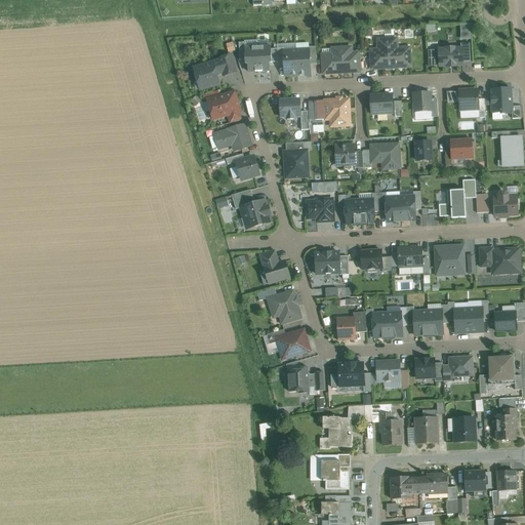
[(470,24),(460,25),(462,40),(471,40),(470,24)]
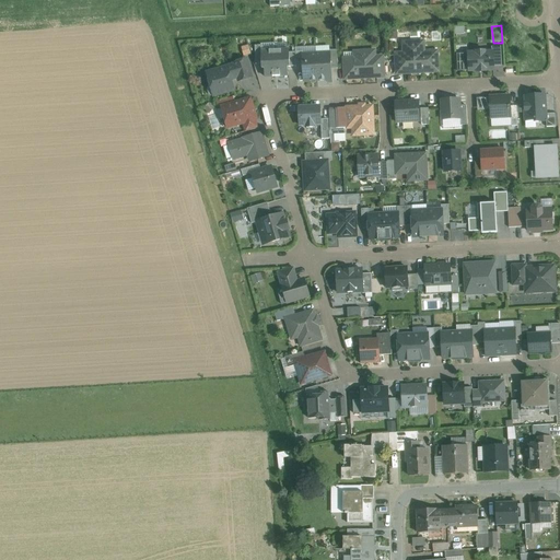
[(438,51),(417,53),(417,42),(404,43),(404,54),(405,73),(439,71),(438,51)]
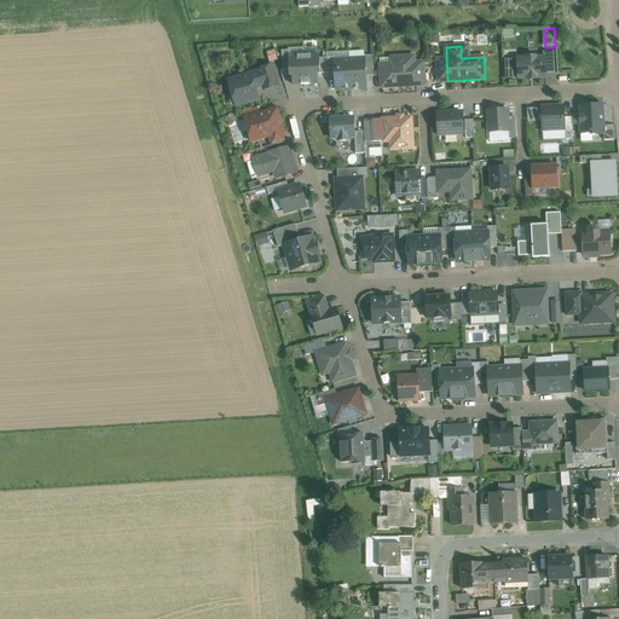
[(554,51),(543,52),(544,57),(545,74),(555,73),(554,51)]
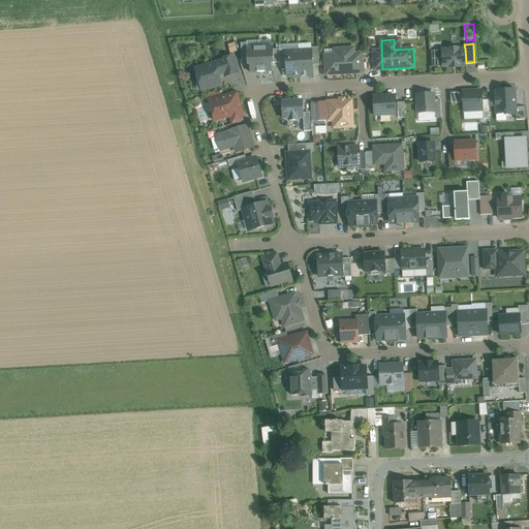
[(273,47),(260,48),(261,71),(272,71),(272,63),(274,63),(273,50),(273,47)]
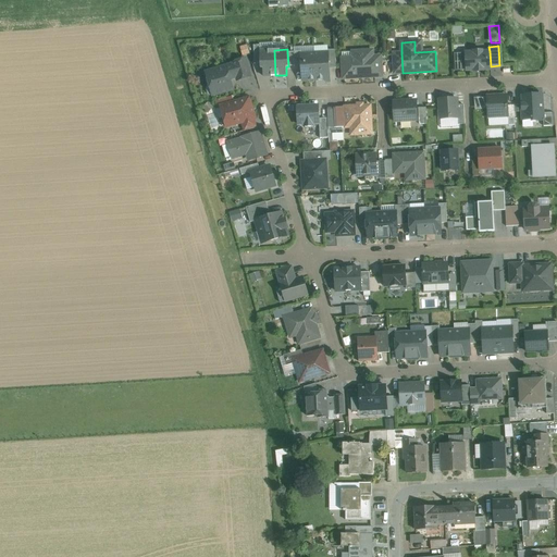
[(260,50),(260,51),(261,63),(261,67),(263,67),(263,76),(275,75),(274,50),(260,50)]
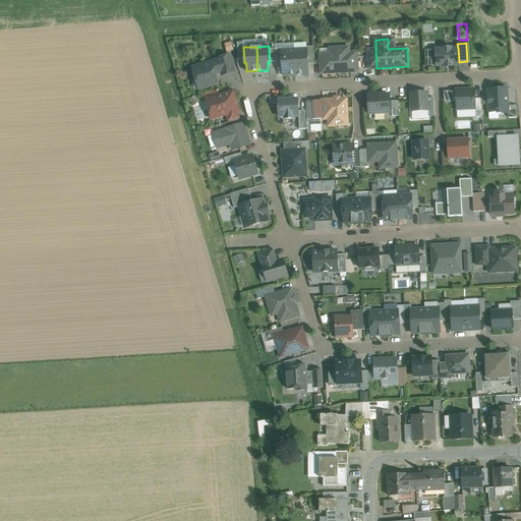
[(349,47),(337,48),(337,53),(336,54),(321,55),(322,73),(350,71),(349,53),(349,47)]
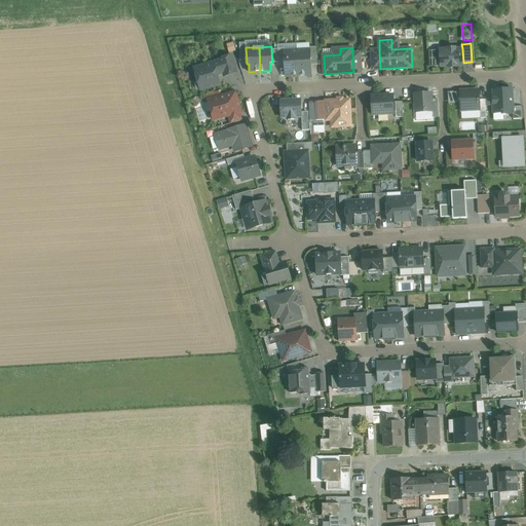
[(455,48),(448,48),(448,49),(441,50),(441,67),(449,66),(449,67),(456,67),(456,66),(463,65),(463,63),(462,48),(455,49),(455,48)]
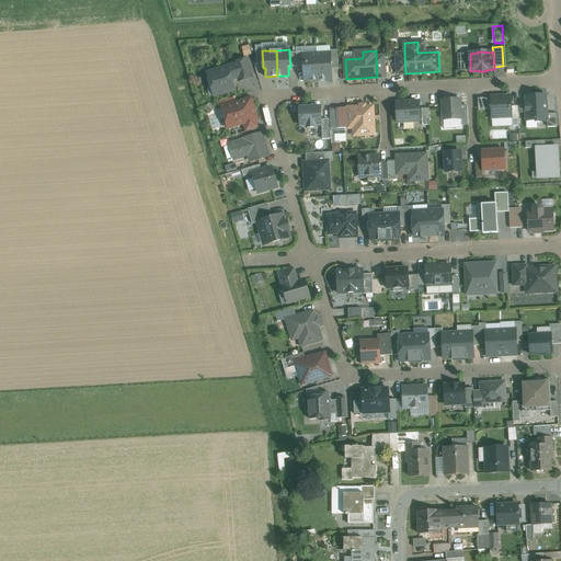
[(304,55),(302,55),(304,70),(305,81),(319,80),(317,54),(304,55)]
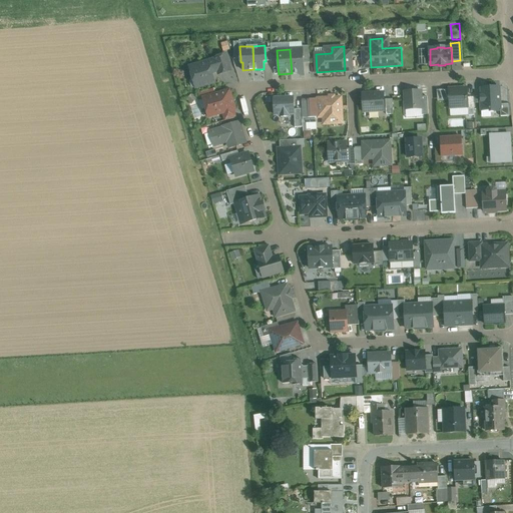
[(303,49),(290,49),(292,73),(301,73),(304,69),(304,63),(303,49)]
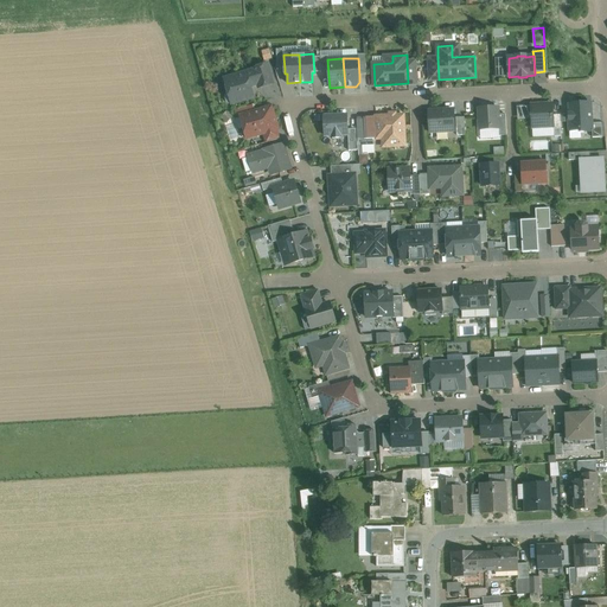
[(438,58),(429,58),(430,80),(439,80),(438,58)]
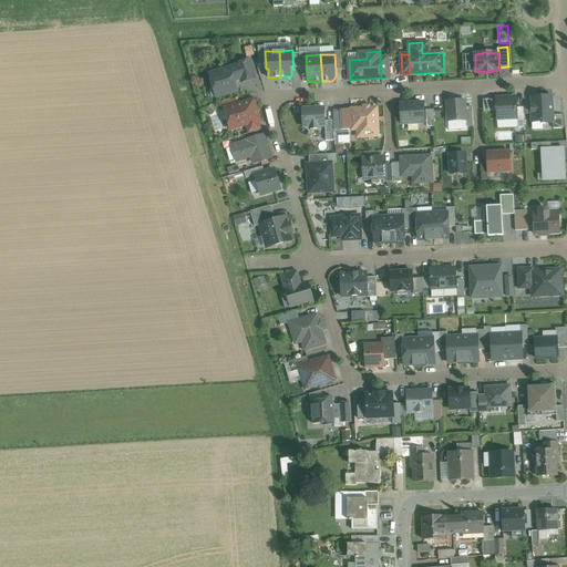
[(380,58),(381,78),(389,78),(388,58),(380,58)]
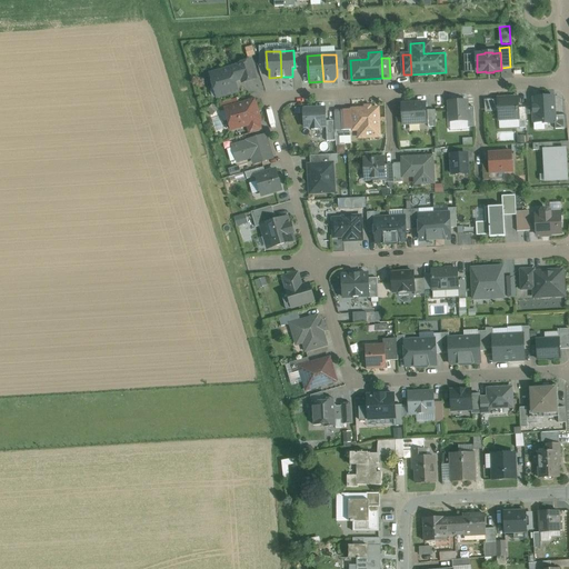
[(250,60),(238,65),(239,67),(242,79),(243,82),(256,79),(250,60)]
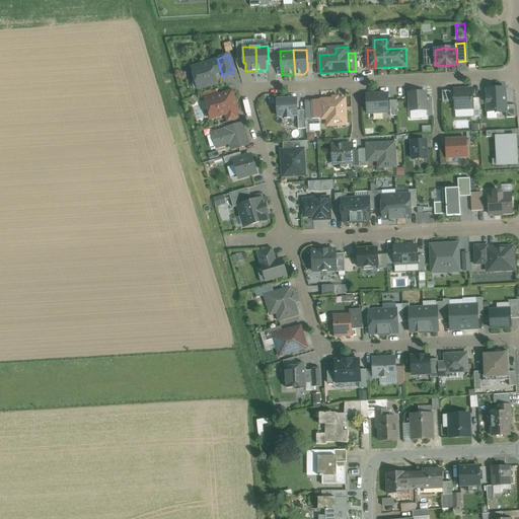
[(218,61),(196,67),(199,75),(197,78),(195,78),(196,79),(194,82),(195,86),(198,88),(217,83),(214,74),(221,72),(218,61)]
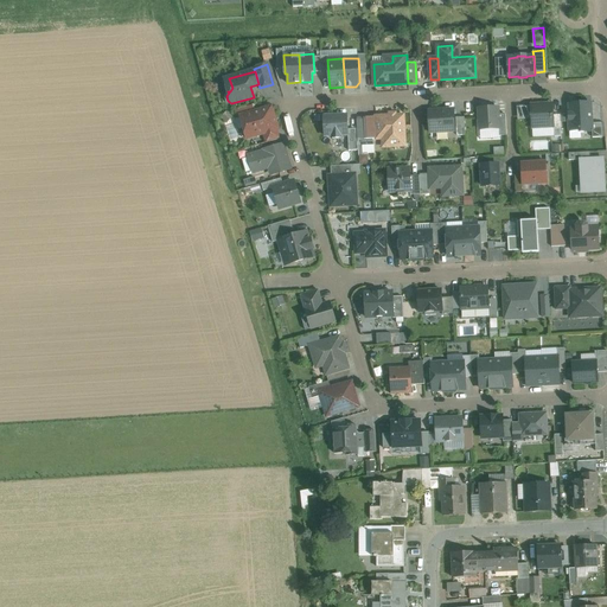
[(569,104),(569,131),(581,131),(581,132),(593,132),(590,103),(569,104)]
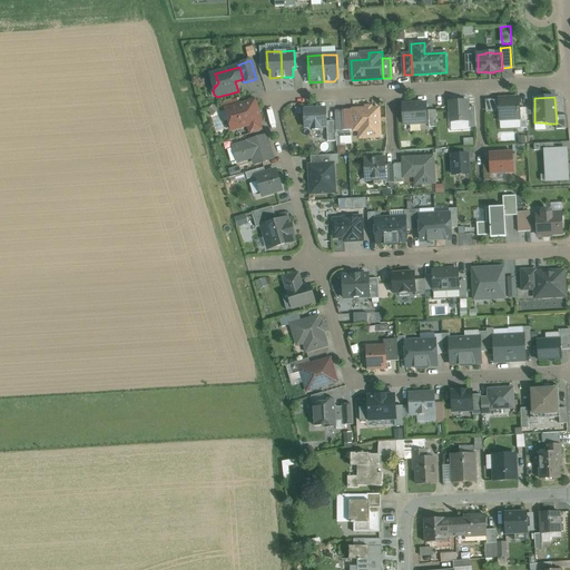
[(519,98),(499,99),(500,119),(520,118),(519,108),(519,98)]
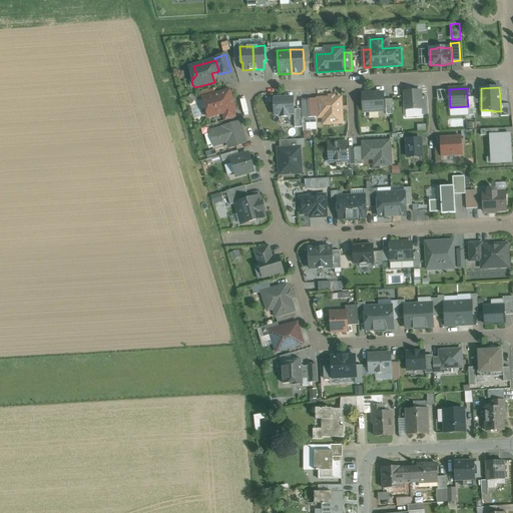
[(229,90),(202,98),(208,117),(222,113),(234,109),(235,109),(229,90)]
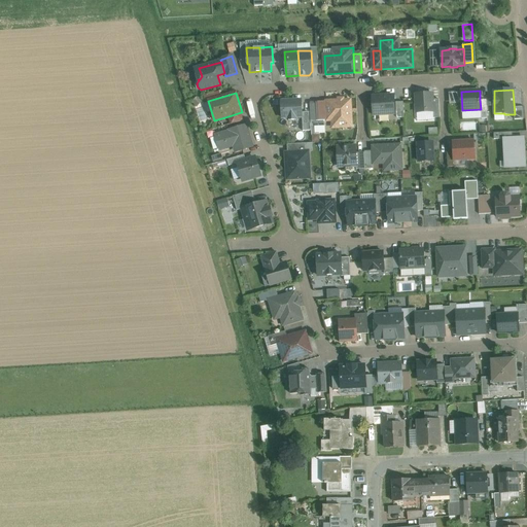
[(432,93),(416,94),(417,112),(433,111),(432,99),(432,93)]
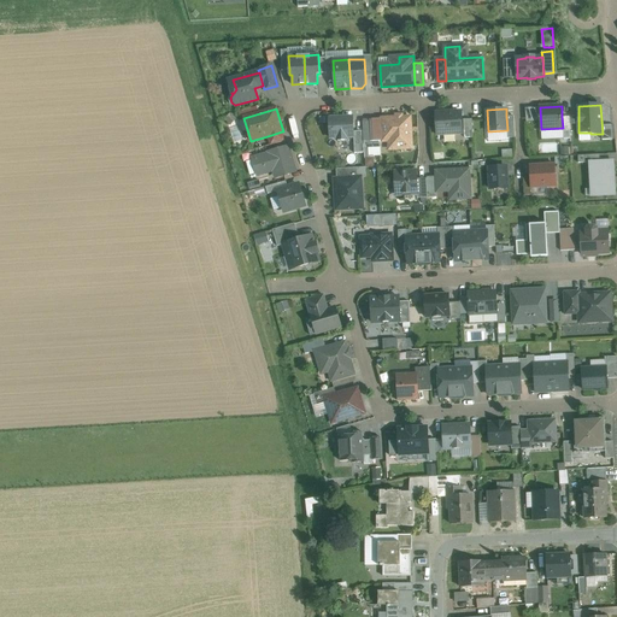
[(460,111),(436,113),(438,135),(462,133),(460,111)]
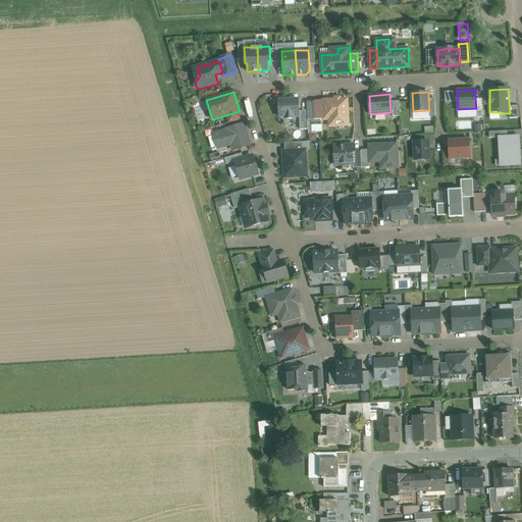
[(299,99),(278,100),(279,116),(285,116),(285,118),(294,118),(293,116),(300,115),(299,111),(299,99)]
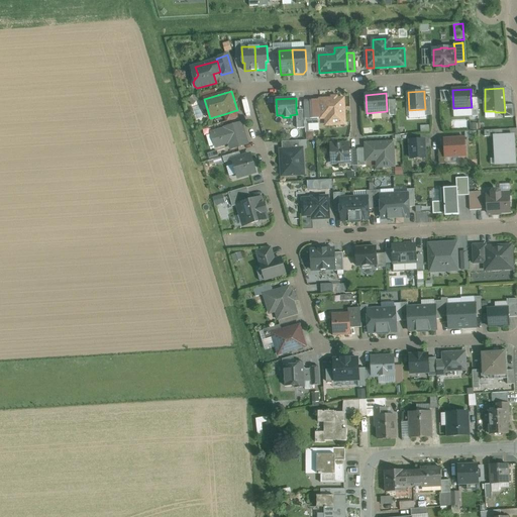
[(343,98),(320,99),(321,118),(326,118),(326,125),(345,124),(343,98)]
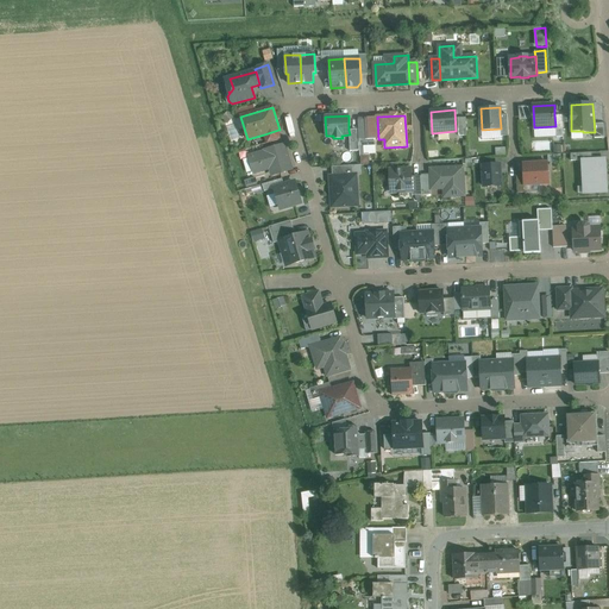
[(375,127),(360,127),(362,139),(375,139),(375,127)]
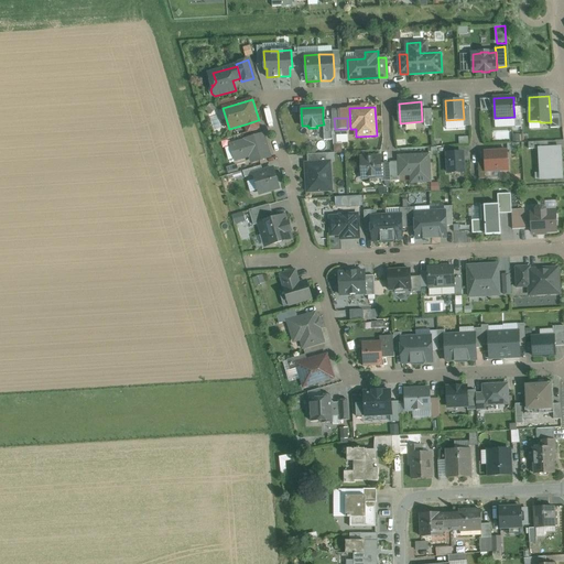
[(258,120),(245,125),(248,132),(260,129),(258,120)]
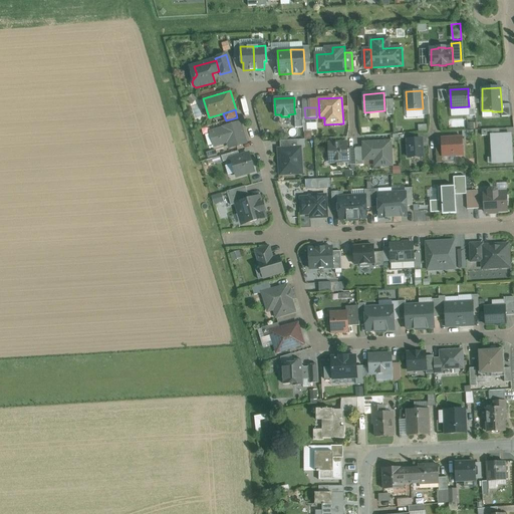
[(302,109),(294,109),(295,113),(295,127),(303,127),(302,109)]
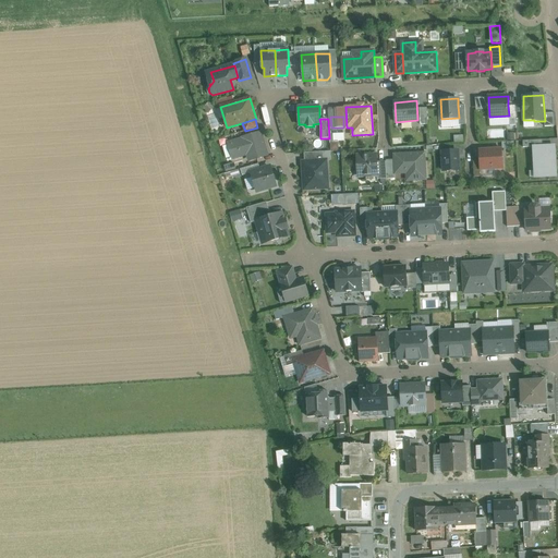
[(261,133),(243,138),(244,140),(229,144),(233,157),(247,153),(250,159),(266,155),(261,133)]
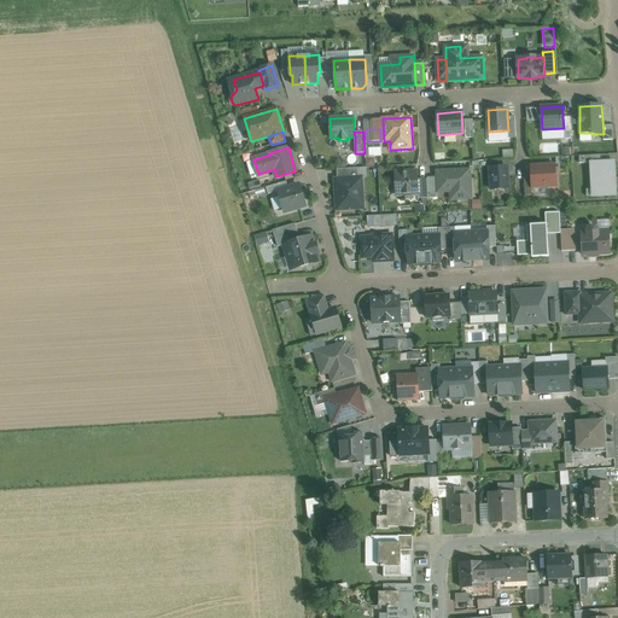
[(613,162),(590,163),(593,190),(595,190),(596,197),(608,196),(607,193),(616,193),(613,162)]
